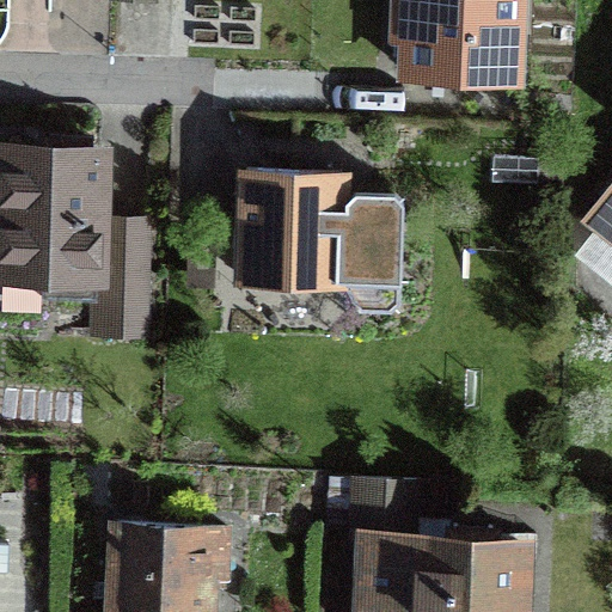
[(464,74),(512,77),(515,0),(411,0),(411,5),(396,4),(393,55),(409,55),(409,72),(464,74)]
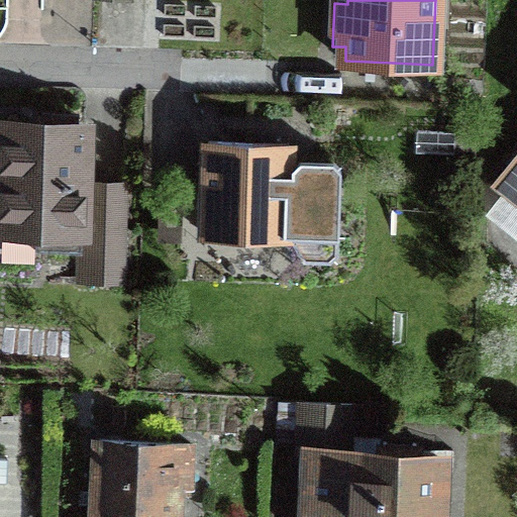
[(56,126),(4,125),(0,226),(35,227),(35,246),(81,248),(81,279),(120,280),(122,184),(83,183),(91,165),(84,151),(85,127),(56,126)]
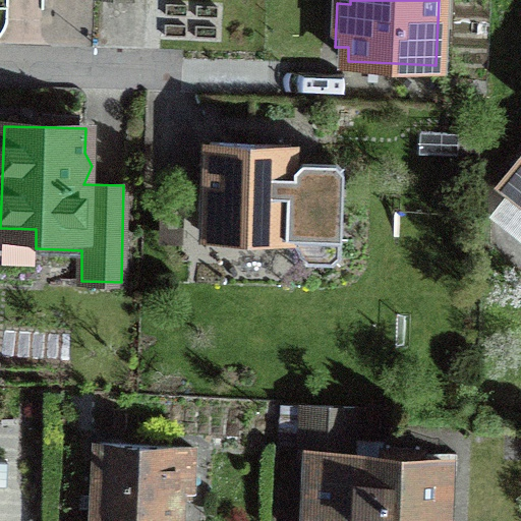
[(332,262),(340,254),(341,218),(335,212),(341,206),(342,169),(335,162),(302,161),(295,168),(295,176),(290,176),(291,143),(210,141),(208,189),(207,236),(288,238),(288,233),(293,233),(306,261),(332,262)]
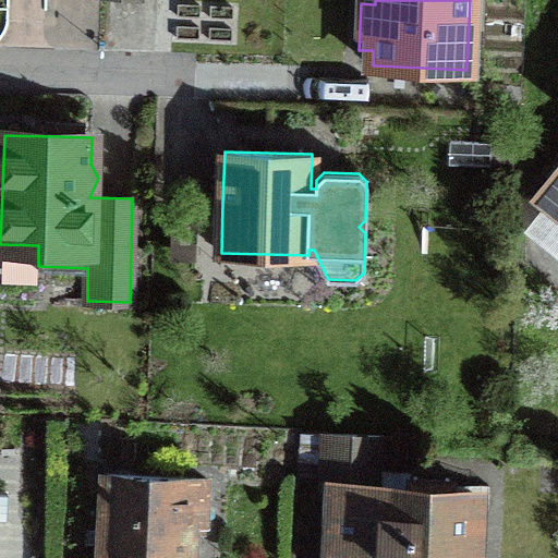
[(557,170),(538,195),(557,210),(557,170)]
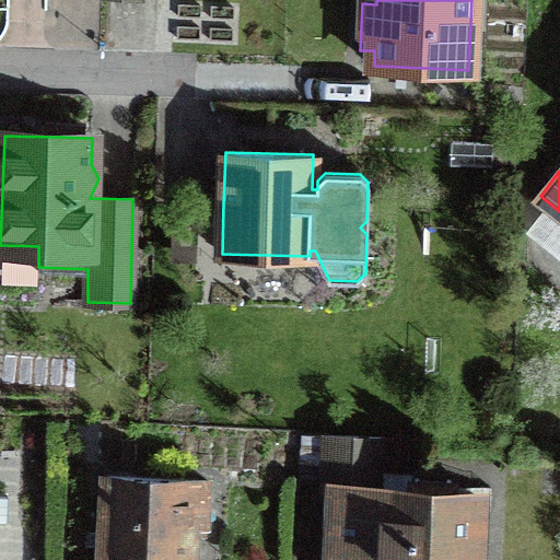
[(325,465),(333,488),(328,559),(477,559),(481,496),(378,490),(382,436),(327,433),(325,465)]
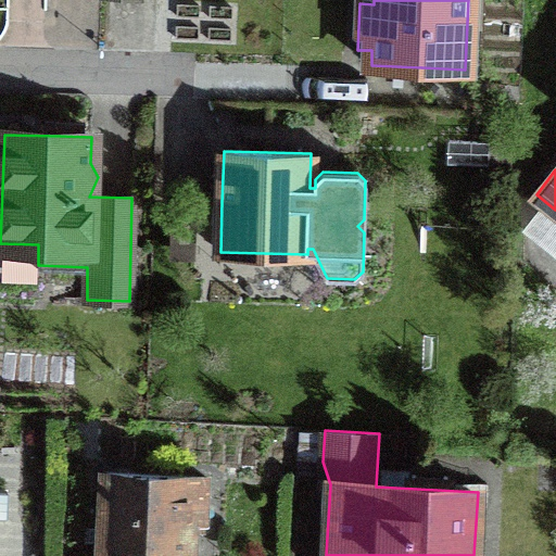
[(206,529),(210,478),(99,472),(93,555),(197,555),(199,529),(206,529)]
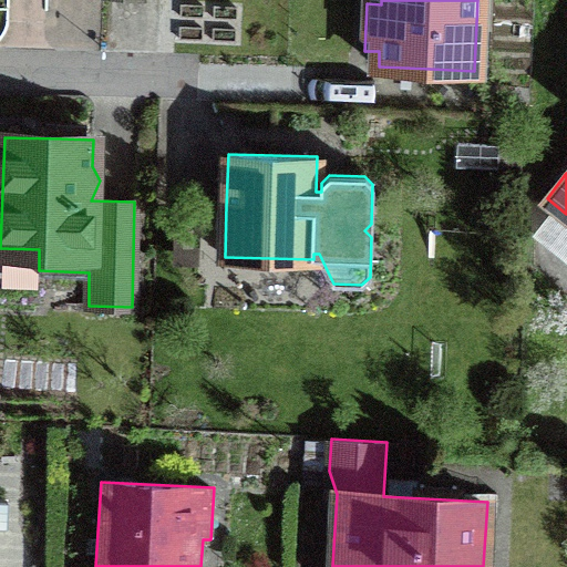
All buildings are outlined.
